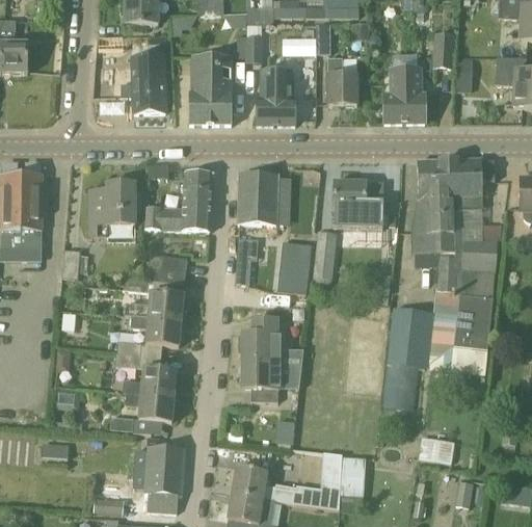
[(124,0),(124,24),(158,24),(159,0),(124,0)]
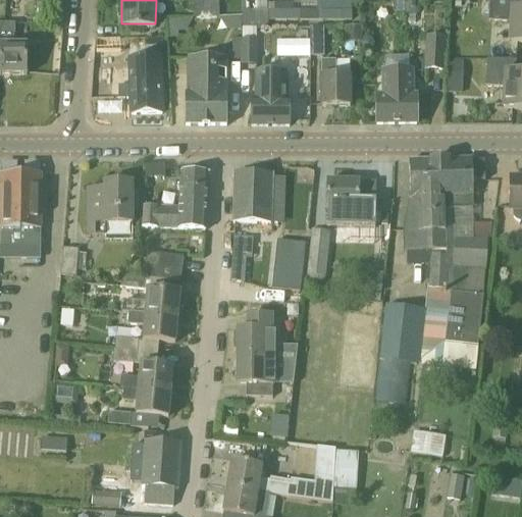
[(193,0),(193,13),(203,13),(203,0),(193,0)]
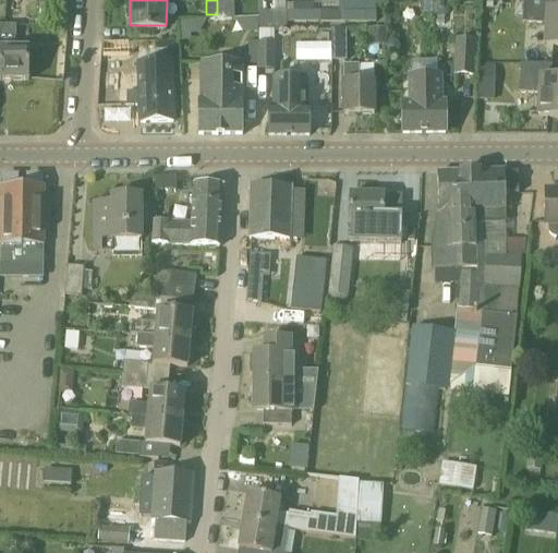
[(217,0),(217,14),(234,13),(234,0),(217,0)]
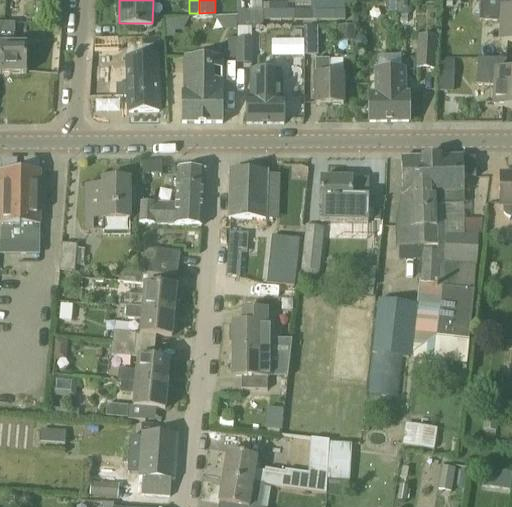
[(397,0),(397,6),(400,9),(407,9),(411,7),(411,0),(397,0)]
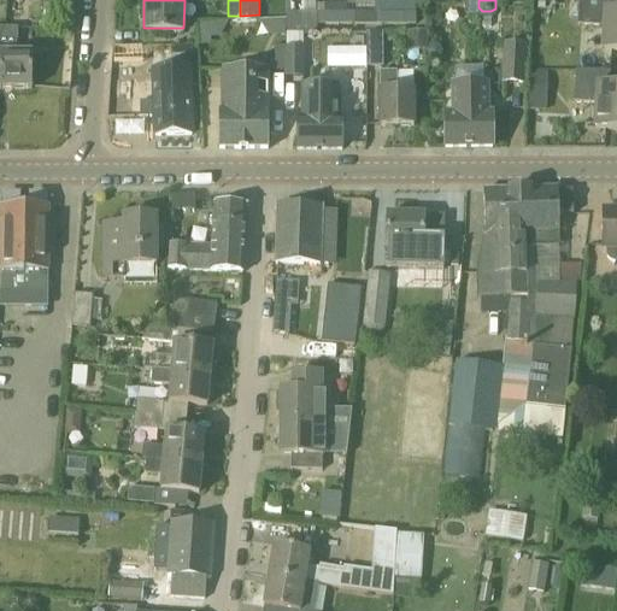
[(579,0),(577,21),(606,22),(604,46),(616,47),(616,6),(611,6),(611,0),(579,0)]
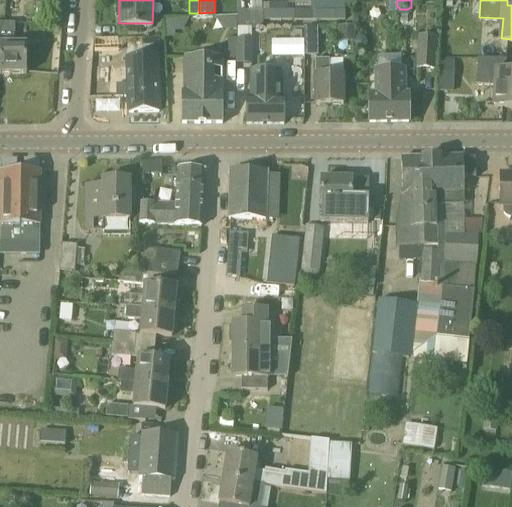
[(237,24),(263,25),(264,17),(262,7),(237,7),(237,24)]
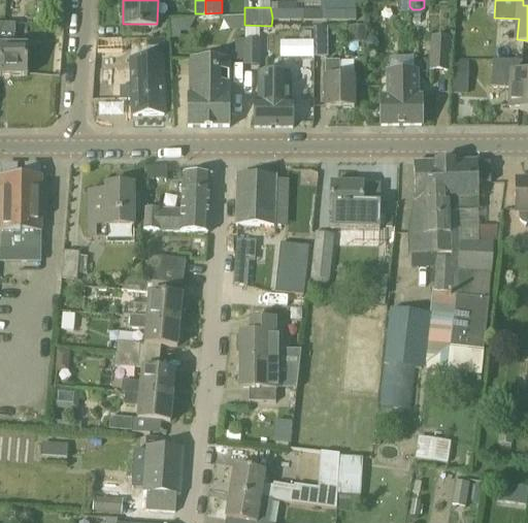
[(296,7),(270,7),(272,18),(295,18),(296,7)]
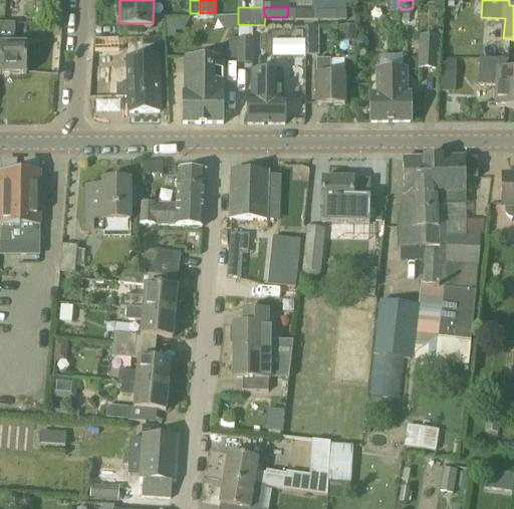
[(288,7),(287,17),(313,17),(313,7),(288,7)]
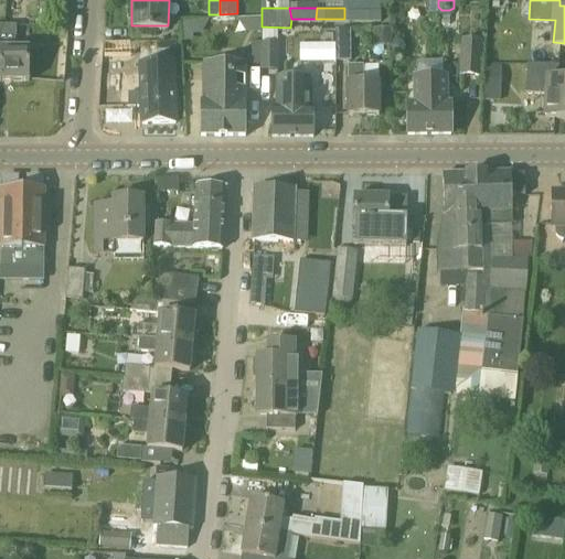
[(344,8),(344,19),(372,19),(372,8),(344,8)]
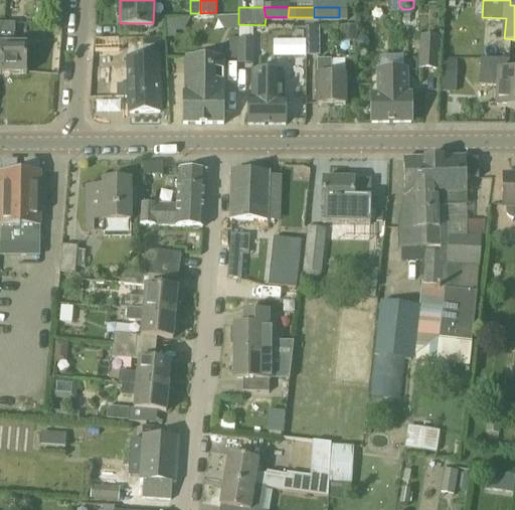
[(0,19),(0,70),(27,70),(27,40),(13,40),(13,30),(15,30),(15,20),(0,19)]
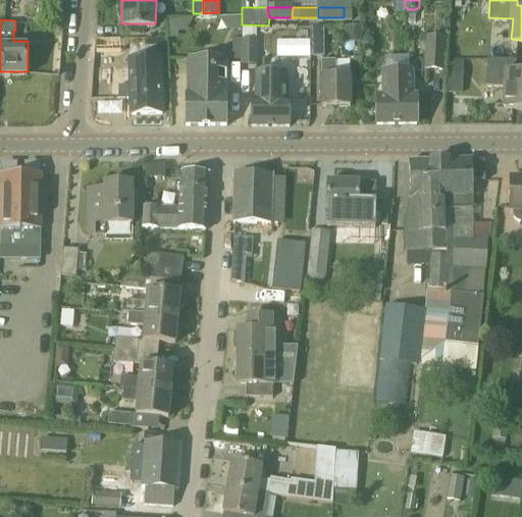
[(361,22),(345,22),(346,39),(361,39),(361,22)]
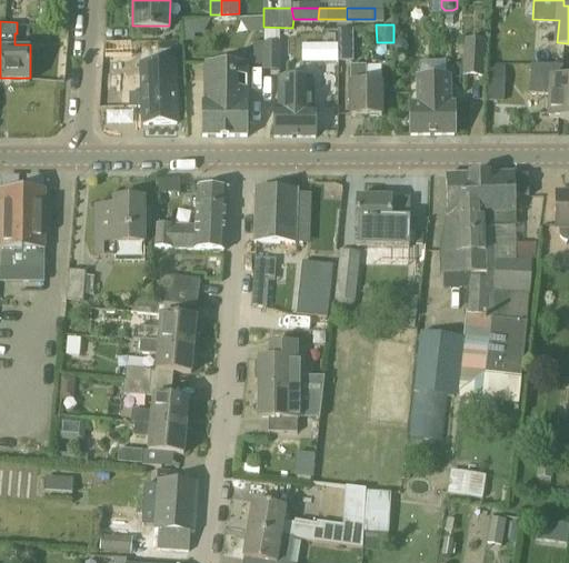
[(352,26),(338,27),(338,58),(353,57),(352,26)]
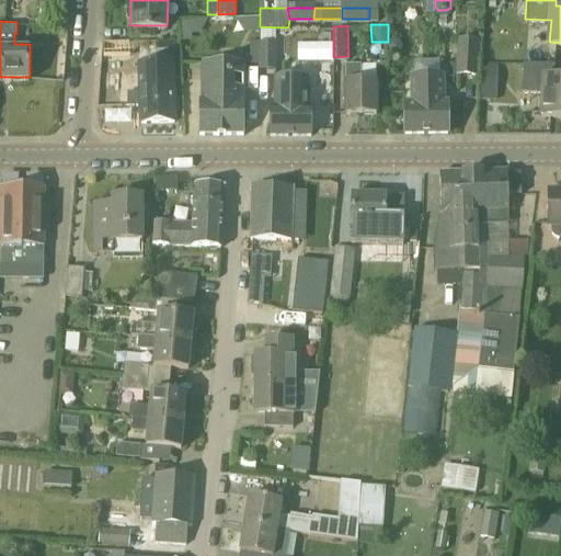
[(392,36),(388,42),(391,48),(399,48),(402,43),(399,36),(392,36)]
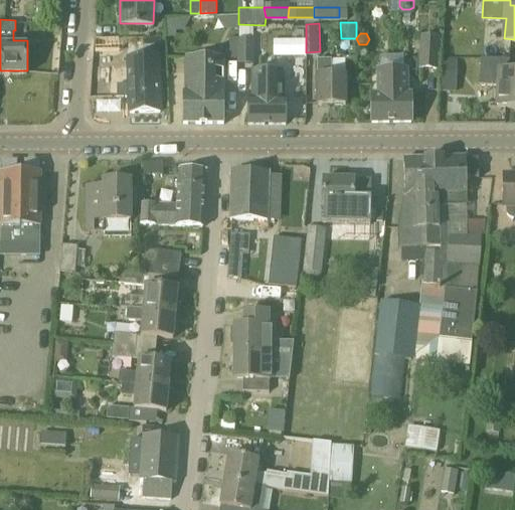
[(437,64),(438,33),(421,33),(419,64),(437,64)]
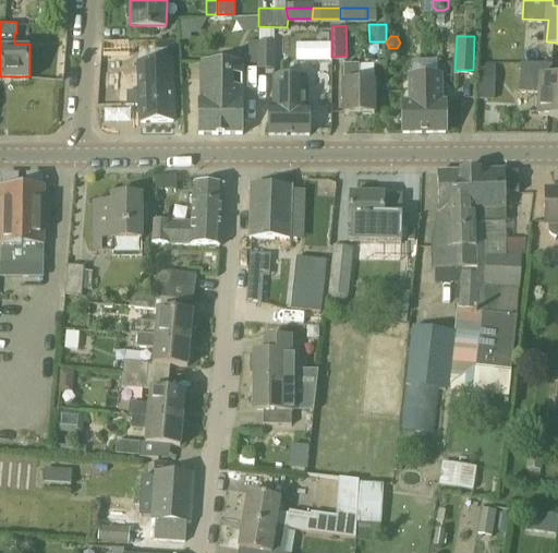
[(257,60),(257,65),(275,65),(276,38),(258,38),(257,60)]
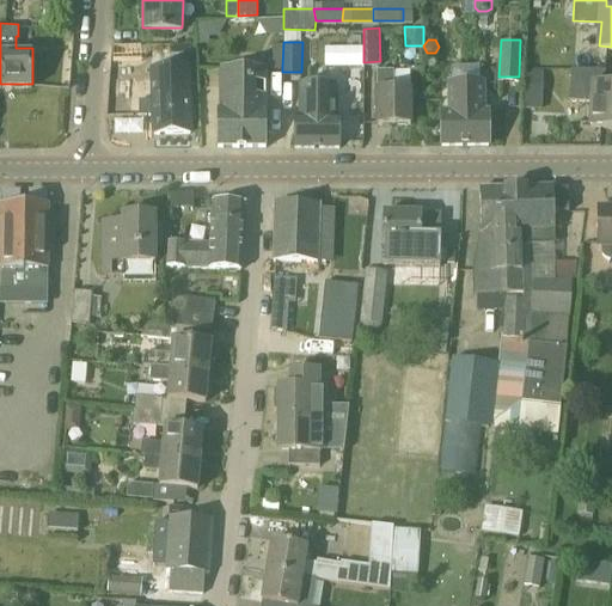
[(193,43),(176,43),(176,56),(193,56),(193,43)]
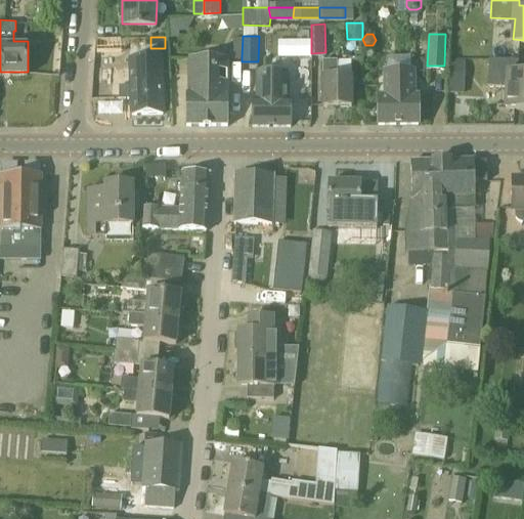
[(161,71),(160,53),(130,54),(131,82),(119,82),(119,95),(131,95),(132,112),(162,111),(161,83),(161,71)]
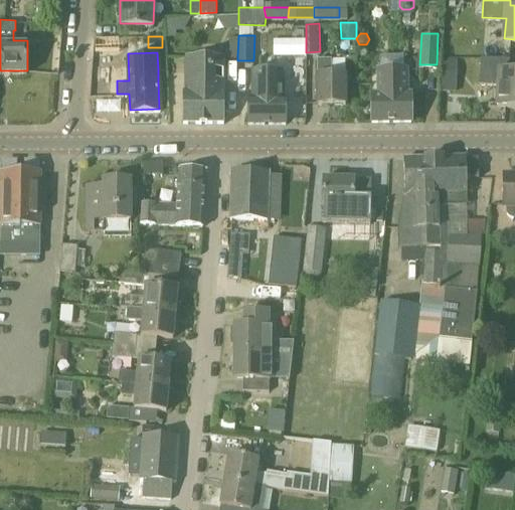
[(183,90),(183,121),(223,121),(223,89),(224,90),(224,54),(184,54),(184,90),(183,90)]
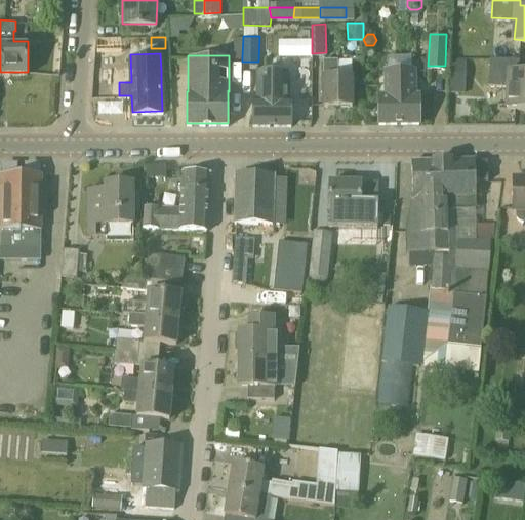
[(324,57),(323,74),(323,104),(353,104),(352,74),(352,56),(324,57)]
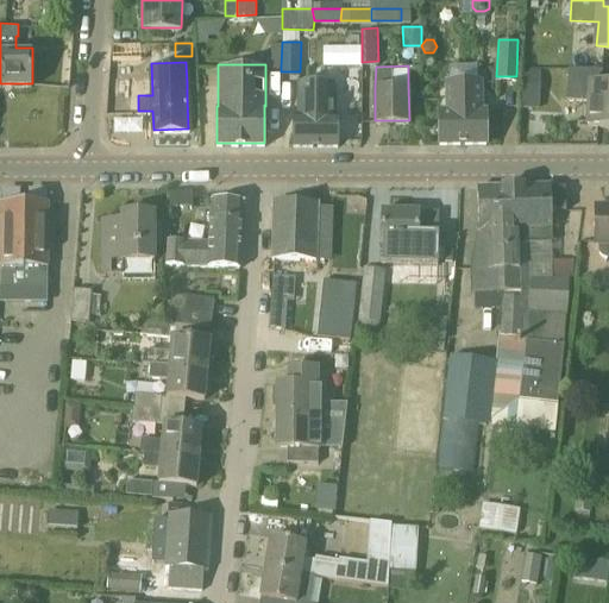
[(522,66),(521,104),(539,104),(539,66),(522,66)]
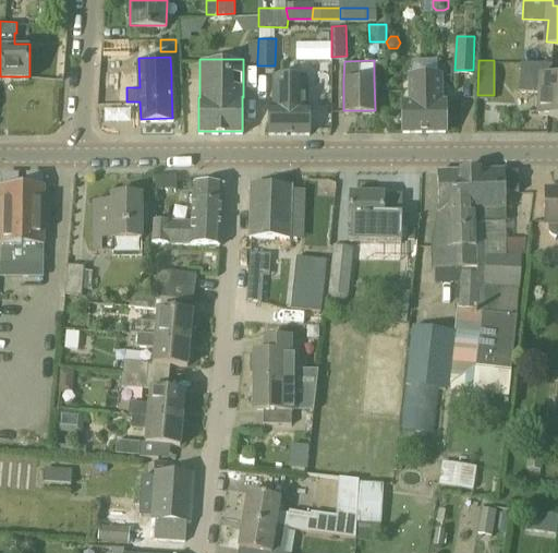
[(519,89),(541,91),(538,113),(557,113),(557,75),(550,75),(552,61),(521,60),(519,89)]
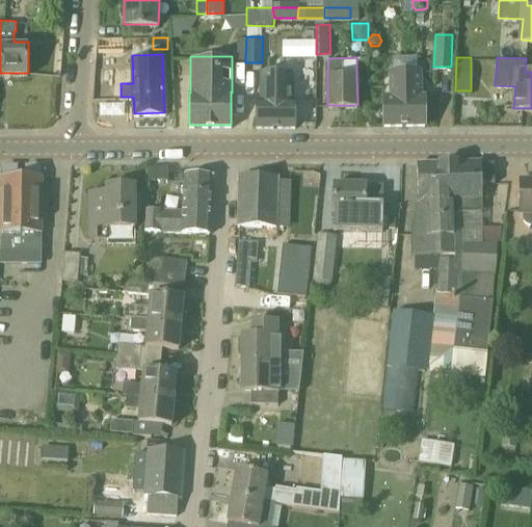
[(383,94),(383,124),(425,124),(425,94),(421,94),(421,69),(390,69),(390,94),(383,94)]
